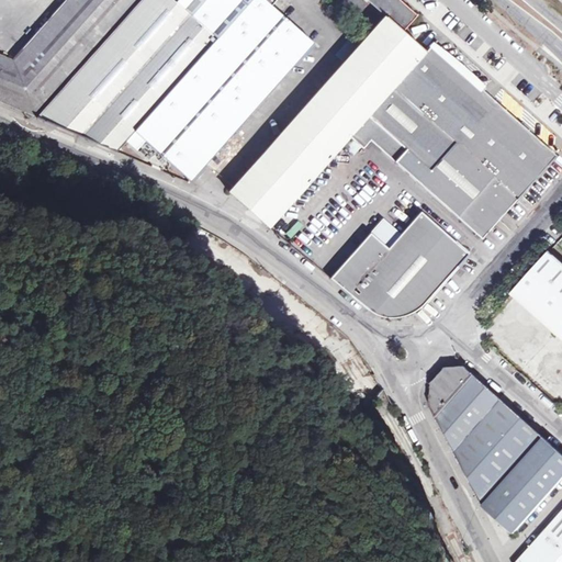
[(216,37),(177,2),(173,0),(63,0),(11,59),(0,54),(0,101),(116,150),(125,141),(216,37)]
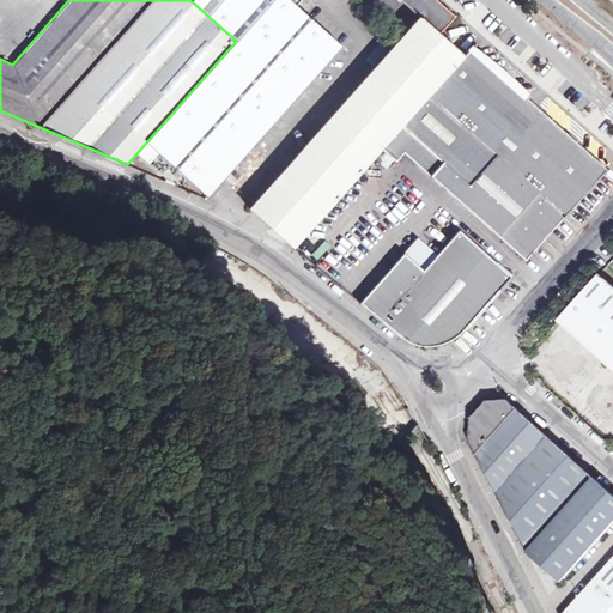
[(287,0),(194,0),(193,2),(236,41),(137,153),(147,164),(157,153),(207,198),(223,180),(341,47),(297,7),(287,0)]
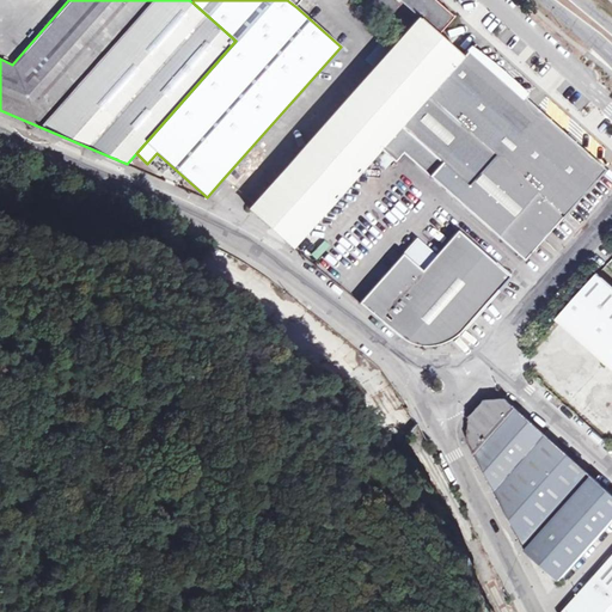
[(439,4),(434,0),(401,0),(420,17),(424,20),(439,4)]
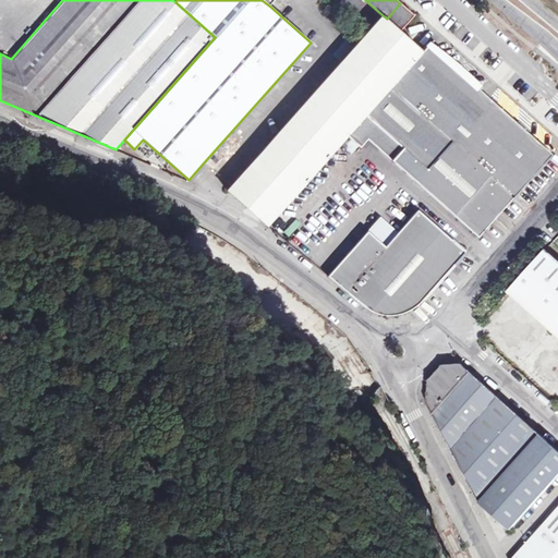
[(414,15),(400,3),(387,19),(383,15),(360,40),(228,190),(267,225),(348,135),(422,51),(399,32),(414,15)]
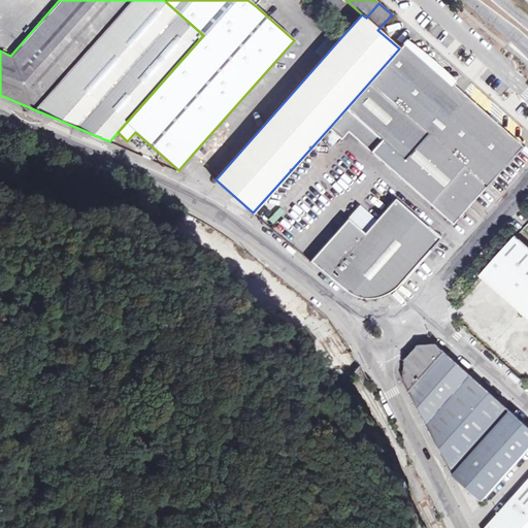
[(393,170),(464,92),(405,42),(399,48),(329,128),(341,139),(349,131),(393,170)]
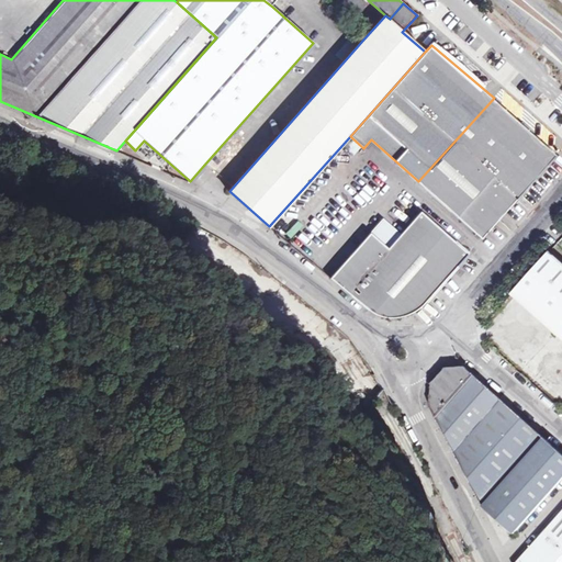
[(558,153),(494,98),(418,181),(482,237),(558,153)]
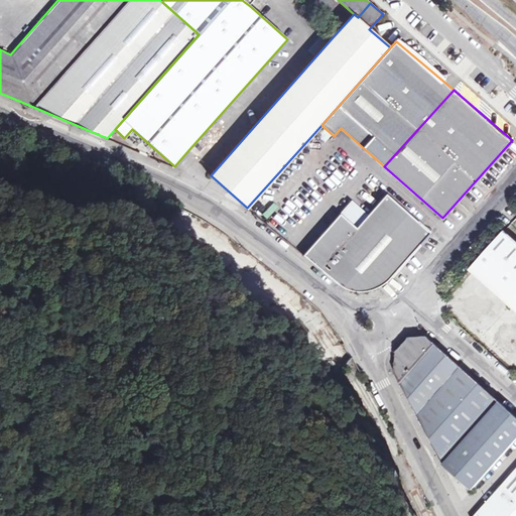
[(387,280),(431,231),(388,195),(357,228),(342,213),(304,253),(348,286),(352,288),(358,290),(364,290),(369,289),(374,288),(377,287),(381,285),(384,283),(387,280)]
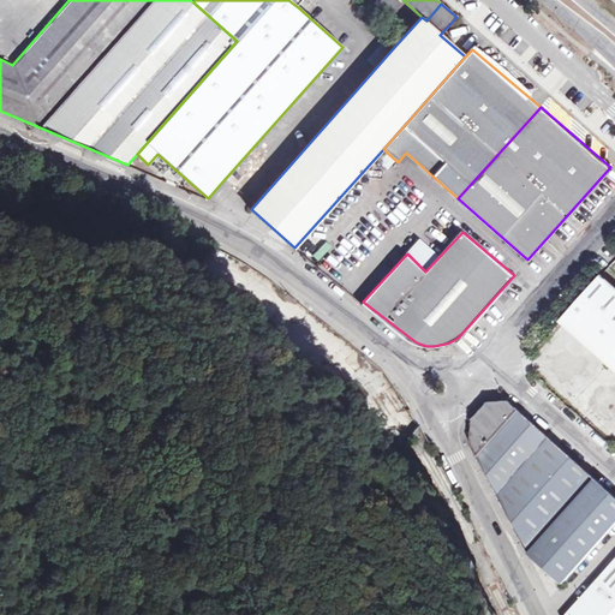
[(318,258),(334,246),(327,239),(312,251),(318,258)]
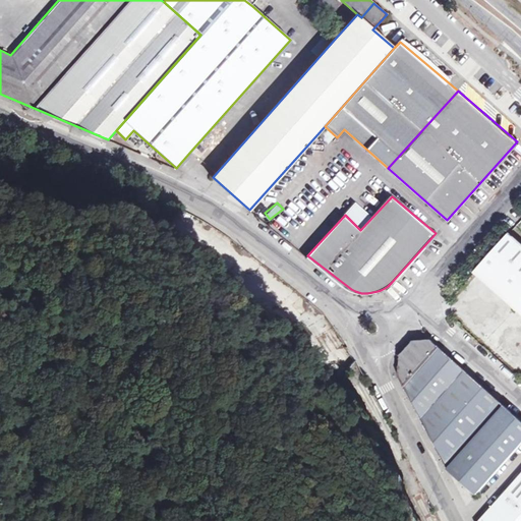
[(520,241),(511,233),(476,273),(520,312),(520,241)]
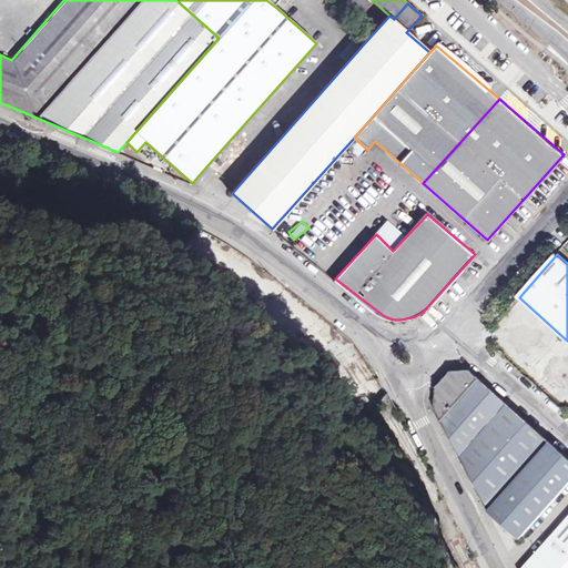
[(567,458),(496,393),(488,402),(470,386),(478,377),(473,372),(453,372),(438,387),(436,411),(488,511),(520,538),(567,485),(567,458)]
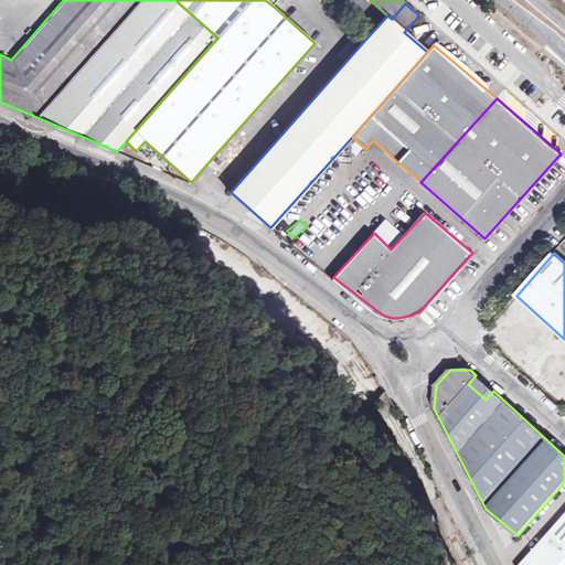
[(478,376),(471,384),(486,396),(491,390),(486,384),(478,376)]
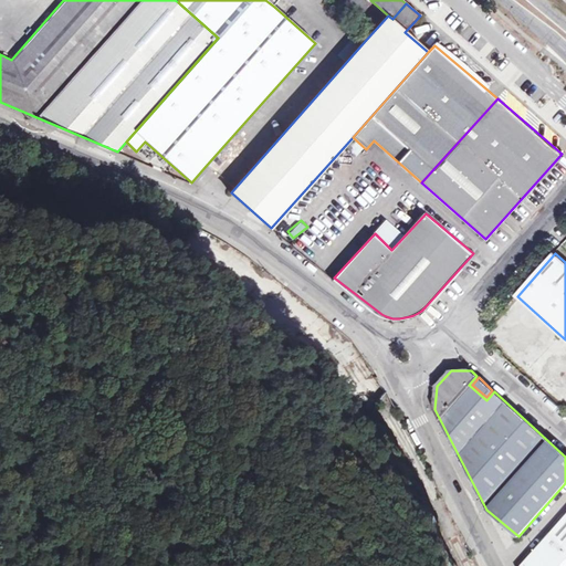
[(565,565),(565,515),(521,565),(565,565)]
